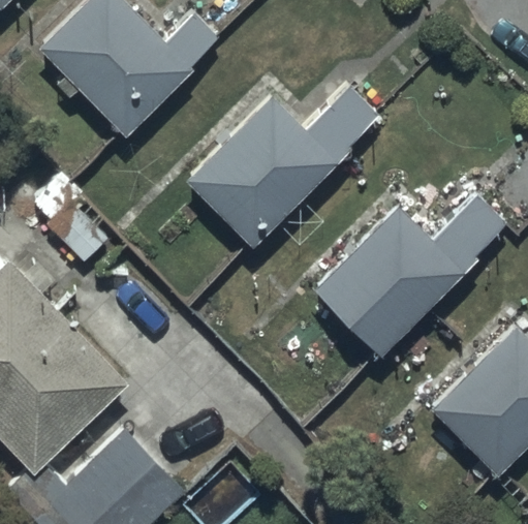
[(0,12),(1,13),(14,0),(0,0),(0,12)]
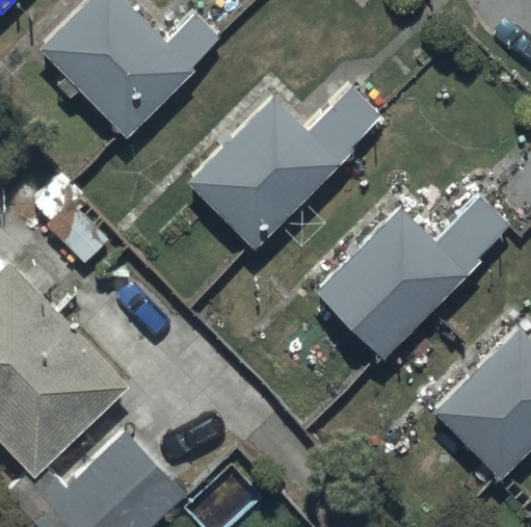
[(164,46),(120,0),(88,0),(38,50),(64,77),(55,87),(70,102),(79,93),(126,139),(220,46),(192,18),(164,46)]
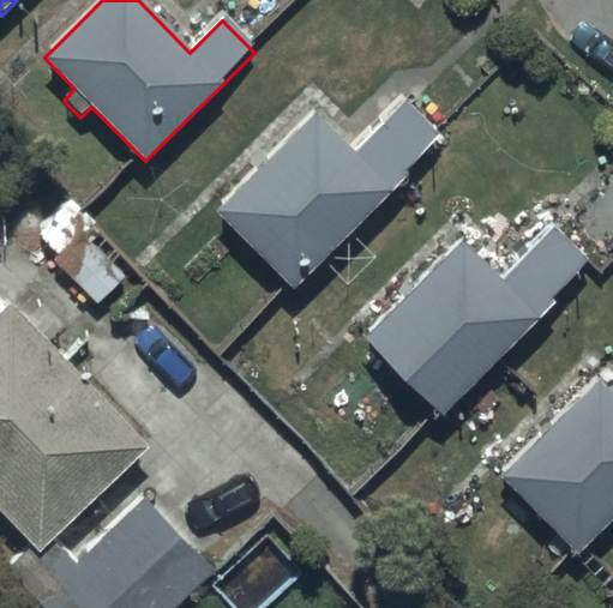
[(354,152),(314,112),(215,212),(294,290),(406,179),(400,173),(434,138),(401,106),(354,152)]
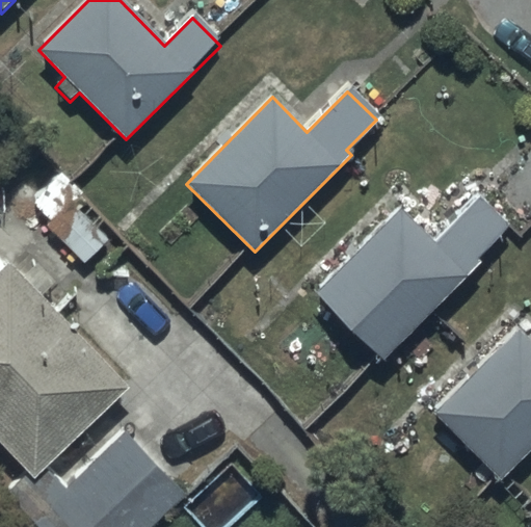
[(433,240),(399,208),(315,291),(385,360),(478,266),(472,259),(506,224),(478,195),(433,240)]
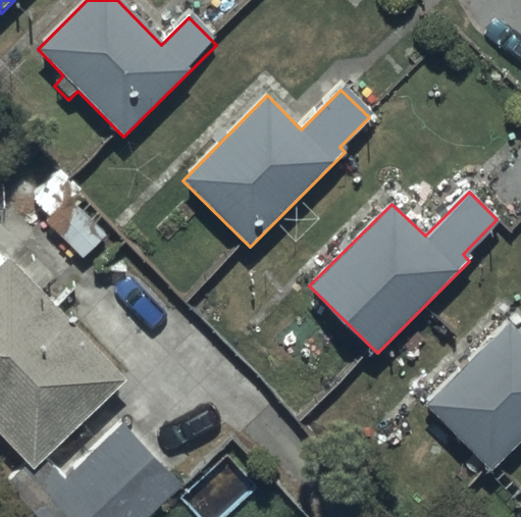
[(0,436),(28,466),(6,487),(33,516),(150,516),(183,486),(124,424),(62,483),(41,461),(128,379),(12,256),(6,262),(0,255),(0,436)]
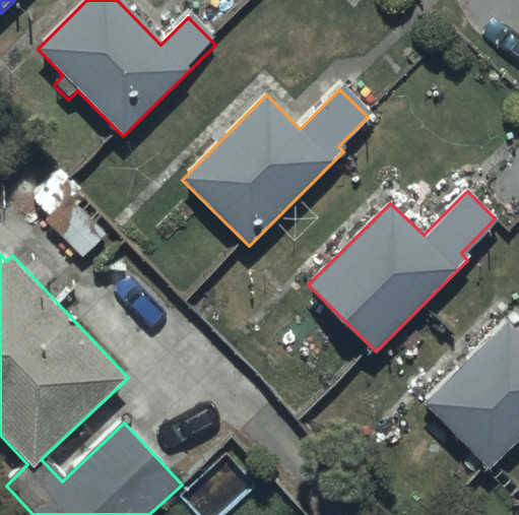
[(483,468),(518,431),(518,339),(499,321),(418,406),(483,468)]
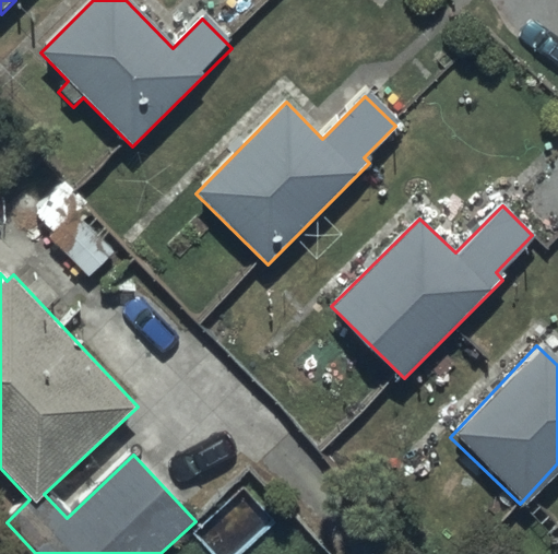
All buildings are outlined.
